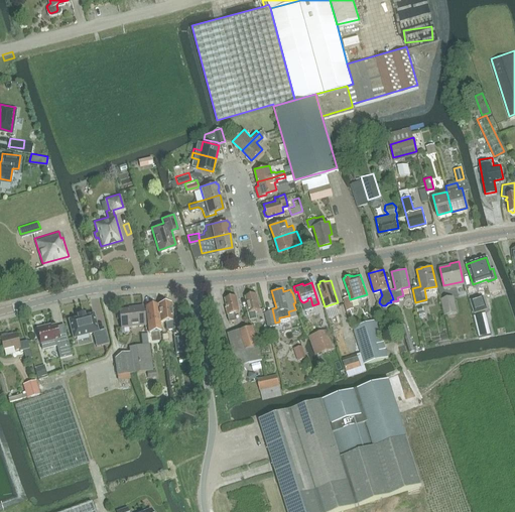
[(247,303),(246,303),(249,317),(256,315),(255,308),(259,307),(256,291),(245,294),(247,303)]
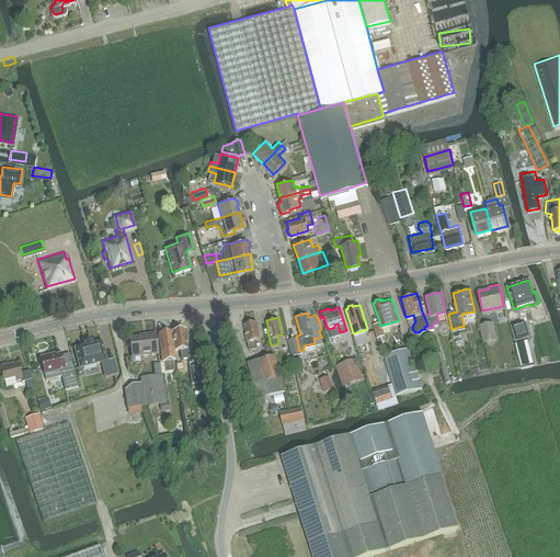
[(254,338),(260,337),(255,319),(243,322),(247,332),(244,332),(249,348),(256,345),(254,338)]
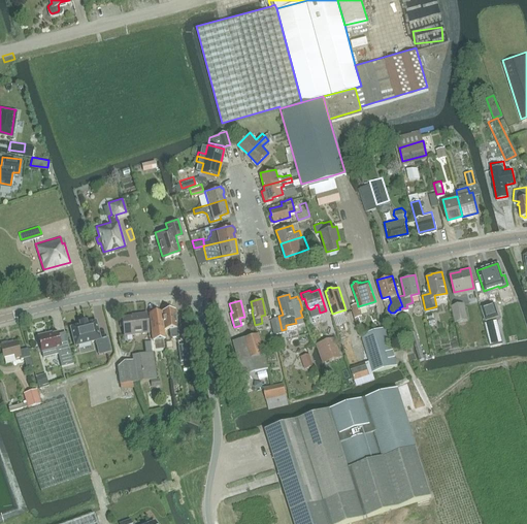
[(358,306),(357,301),(350,303),(354,316),(358,314),(360,314),(358,306)]
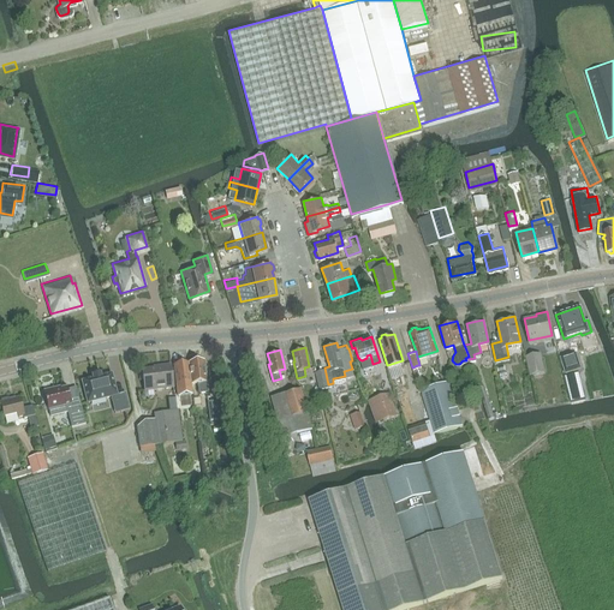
[(525,353),(529,372),(543,369),(540,351),(525,353)]
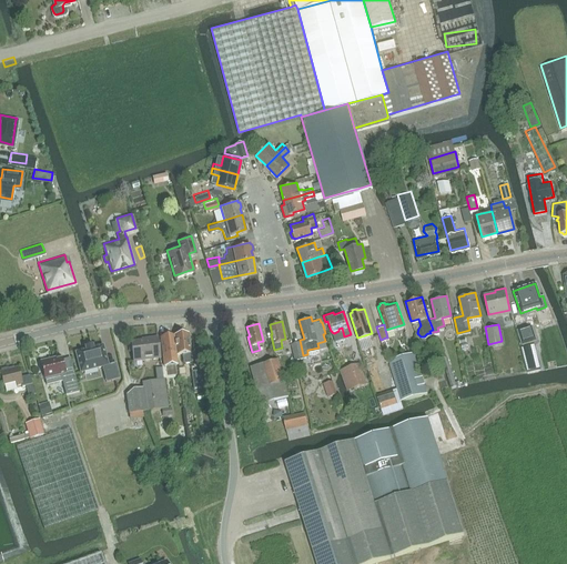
[(530,325),(517,330),(522,343),(535,339),(530,325)]
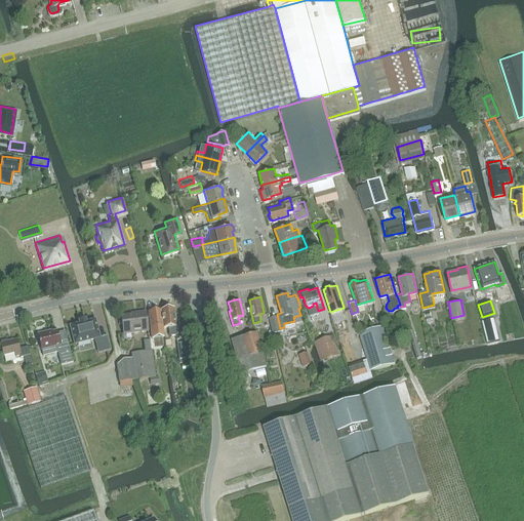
[(162,307),(160,307),(162,323),(162,325),(167,324),(169,332),(176,331),(175,323),(173,305),(166,306),(165,305),(163,305),(162,307)]
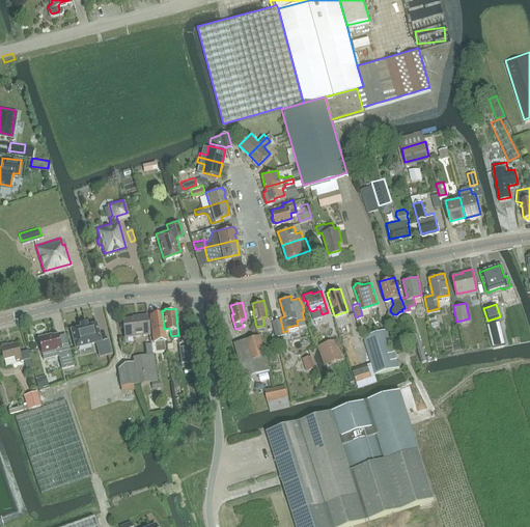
[(155,311),(149,312),(152,339),(165,337),(164,329),(164,327),(162,310),(160,310),(157,310),(155,311)]
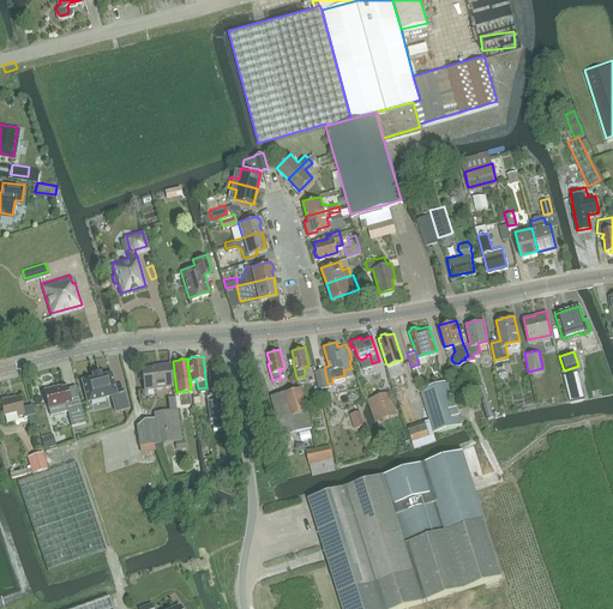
[(160,362),(160,365),(140,367),(143,386),(172,383),(169,361),(160,362)]
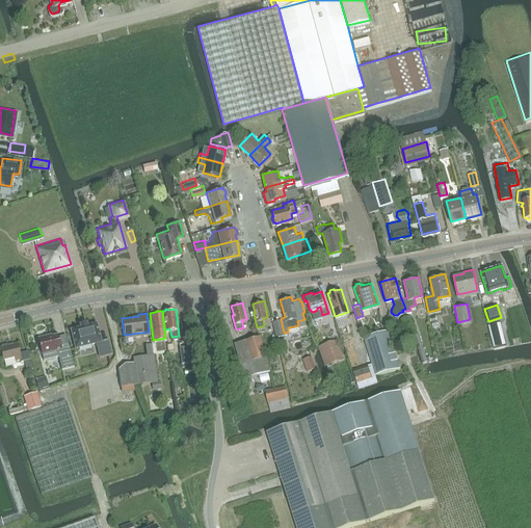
[(337,318),(339,324),(349,321),(348,315),(337,318)]
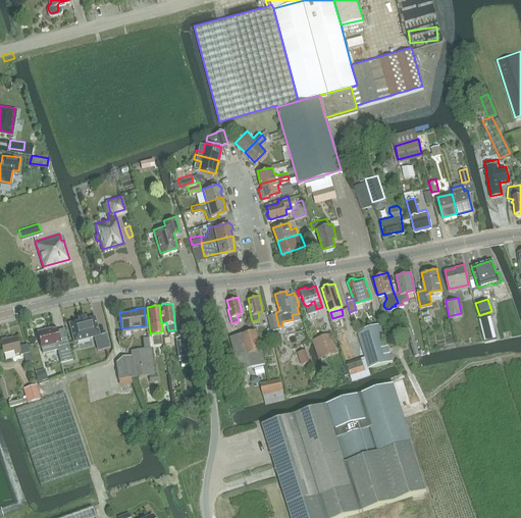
[(267,314),(270,327),(278,326),(275,312),(267,314)]
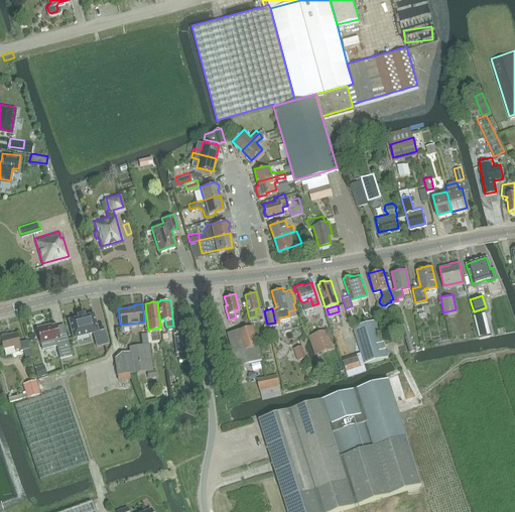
[(92,330),(96,344),(108,341),(104,327),(97,329),(93,310),(84,313),(83,310),(77,312),(77,314),(68,317),(73,335),(92,330)]
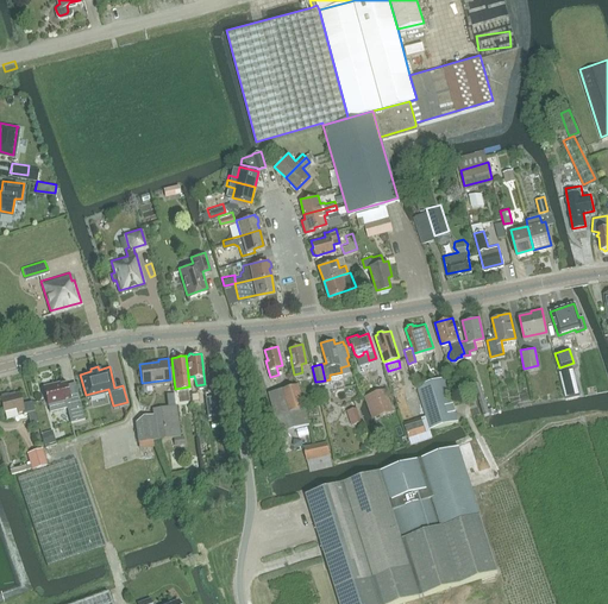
[(568,369),(561,371),(568,392),(575,390),(568,369)]
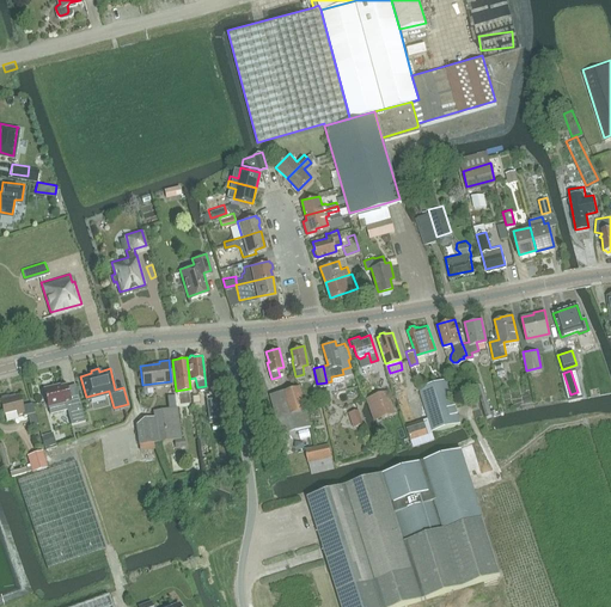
[(419,384),(420,387),(432,429),(459,421),(446,375),(419,384)]
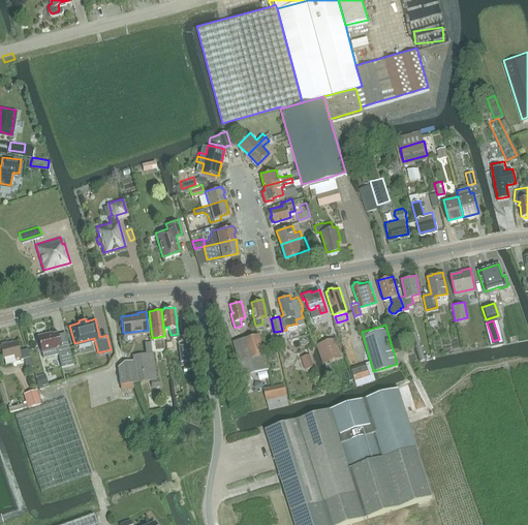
[(415,330),(410,332),(418,359),(424,358),(423,353),(415,330)]
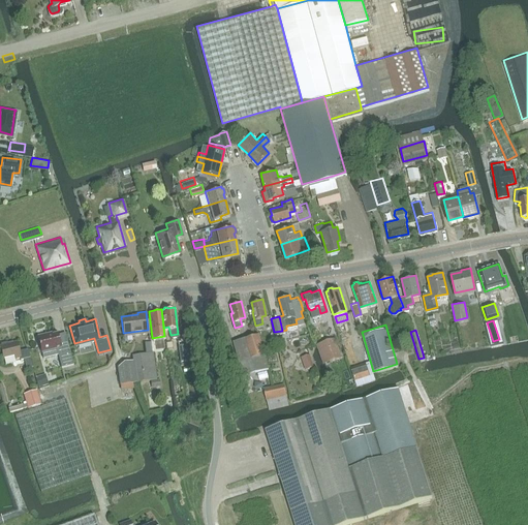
[(45,332),(37,334),(42,356),(57,351),(60,365),(72,362),(67,342),(59,344),(56,331),(47,333),(45,332)]
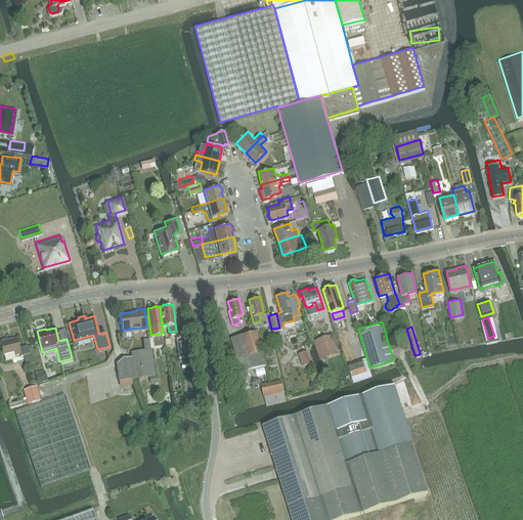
[(230,336),(241,370),(265,363),(256,330),(230,336)]
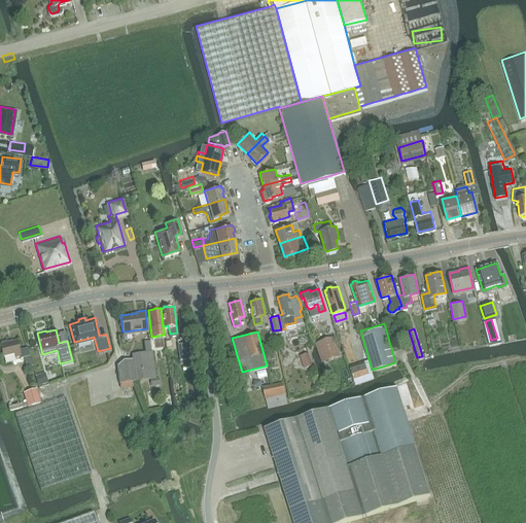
[(321,338),(327,357),(340,353),(332,334),(321,338)]
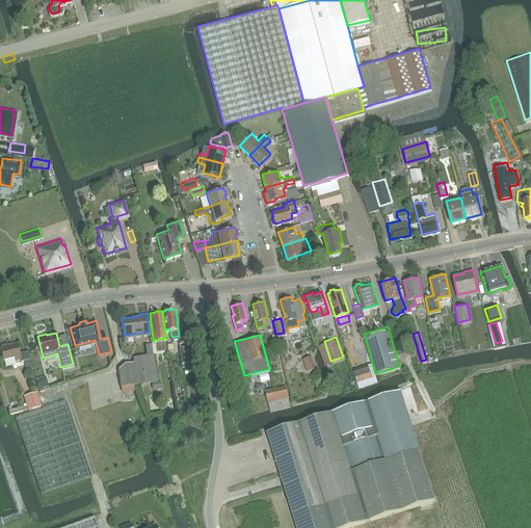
[(0,350),(2,358),(14,354),(15,358),(19,357),(20,359),(23,358),(26,368),(32,366),(29,355),(27,348),(18,350),(16,341),(7,343),(5,341),(0,343),(0,350)]
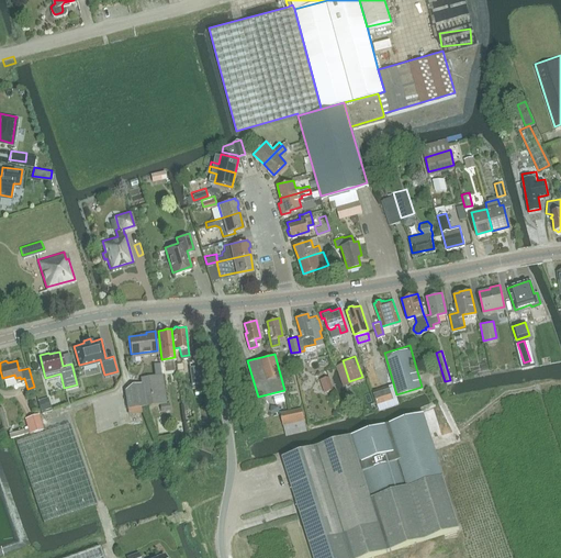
[(188,364),(191,381),(198,380),(195,363),(188,364)]
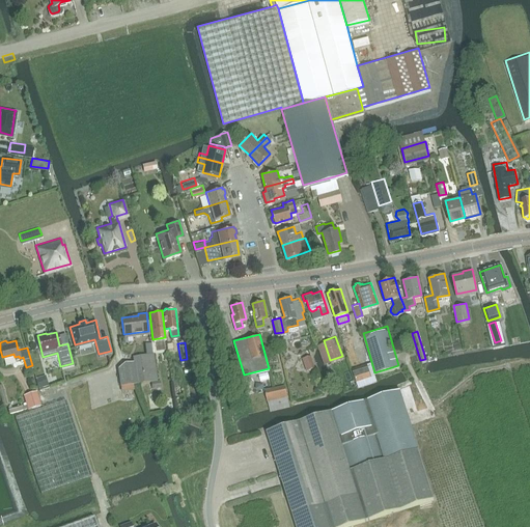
[(119,383),(150,379),(157,378),(152,351),(132,354),(133,359),(124,360),(117,366),(119,383)]
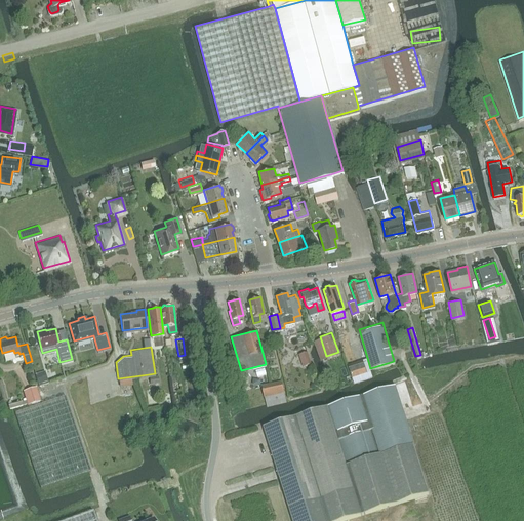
[(307,349),(299,351),(304,363),(311,360),(307,349)]
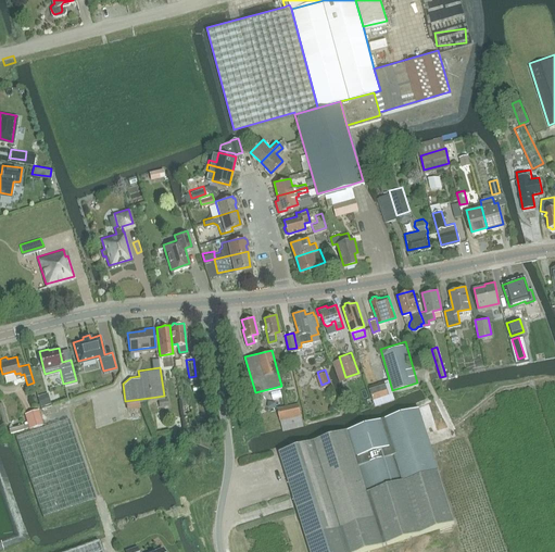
[(383,379),(368,384),(373,398),(388,392),(383,379)]
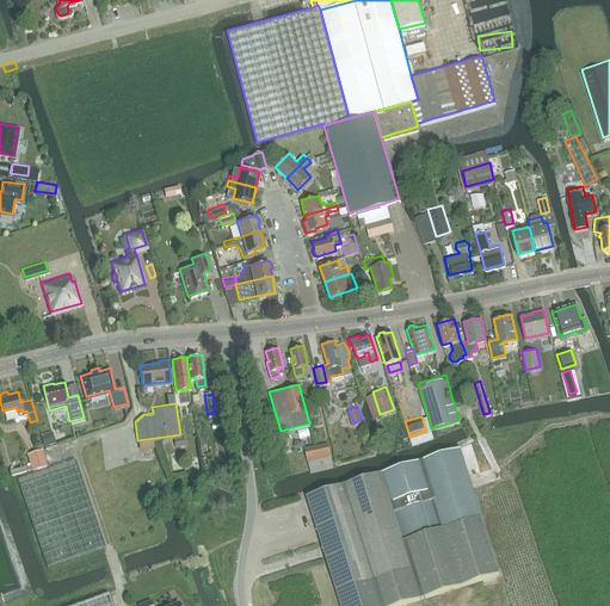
[(303,446),(307,459),(330,453),(327,440),(303,446)]
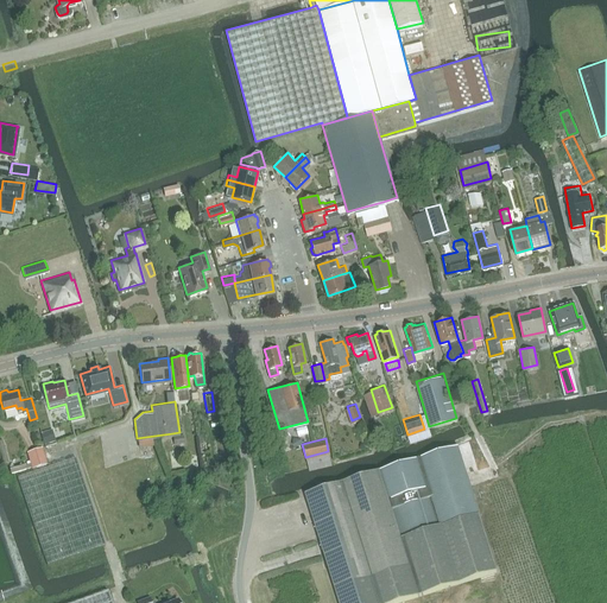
[(305,489),(340,602),(380,602),(497,567),(457,443),(305,489)]
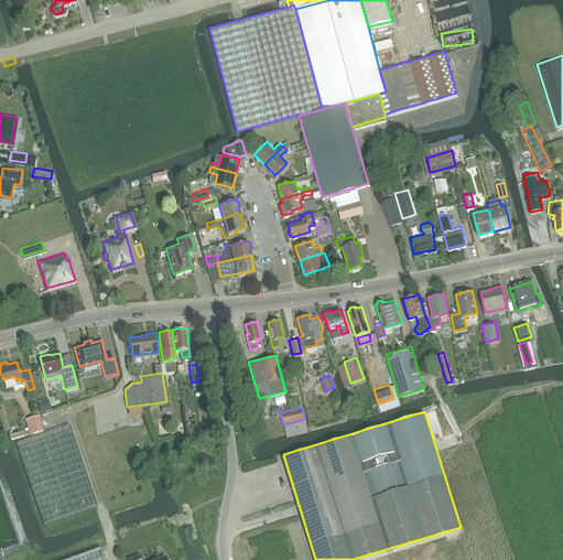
[(24,416),(29,431),(42,428),(38,412),(24,416)]
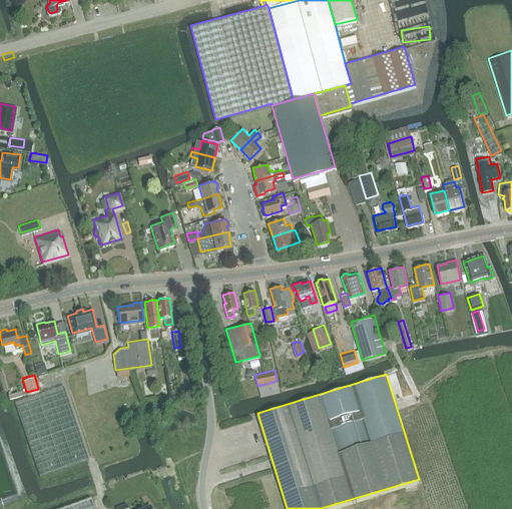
[(13,399),(39,474),(87,457),(62,383),(13,399)]
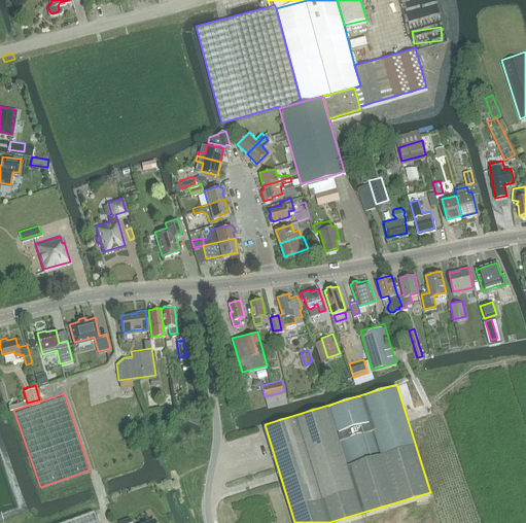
[(8,401),(10,407),(22,404),(20,397),(8,401)]
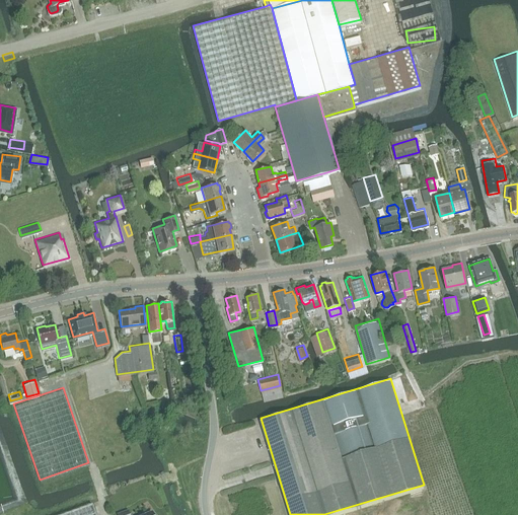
[(181,474),(187,490),(192,488),(187,472),(181,474)]
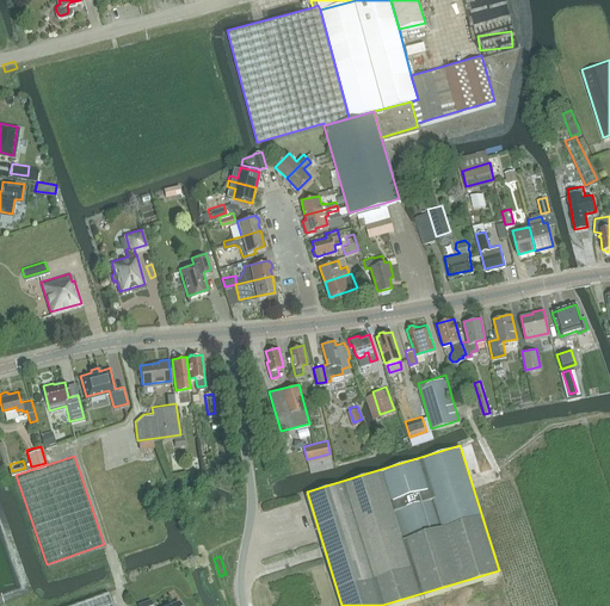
[(115,605),(110,591),(68,605),(115,605)]
